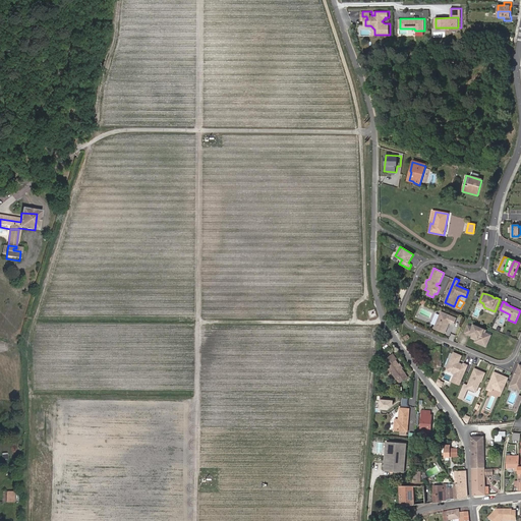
[(435,329),(446,333),(447,330),(455,334),(458,327),(456,327),(460,317),(442,310),(435,329)]
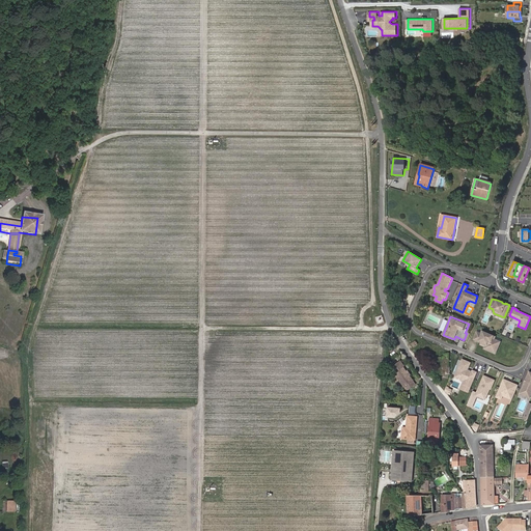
[(500,341),(494,339),(495,336),(482,331),(481,334),(477,332),(474,339),(479,341),(480,340),(482,341),(481,342),(486,344),(485,346),(484,348),(491,352),(493,347),(497,350),(500,341)]
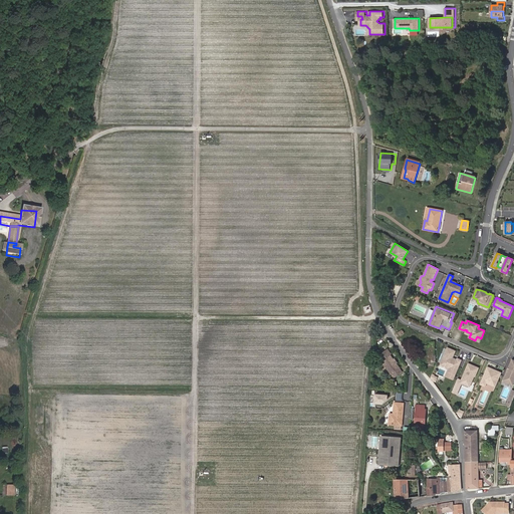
[(436,361),(434,341),(420,343),(422,362),(436,361)]
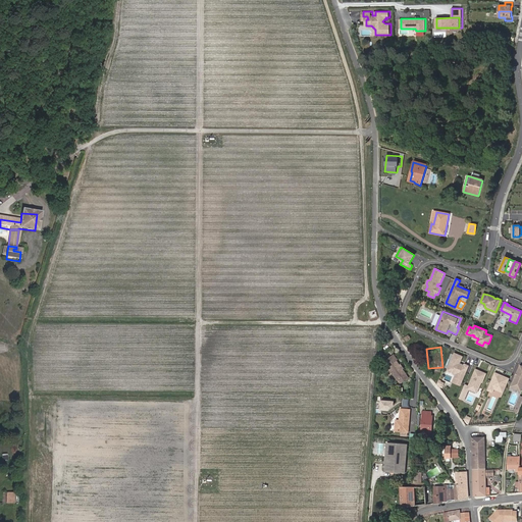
[(463,356),(455,353),(448,370),(456,373),(454,377),(462,380),(468,365),(465,364),(464,365),(461,364),(461,365),(459,364),(463,356)]
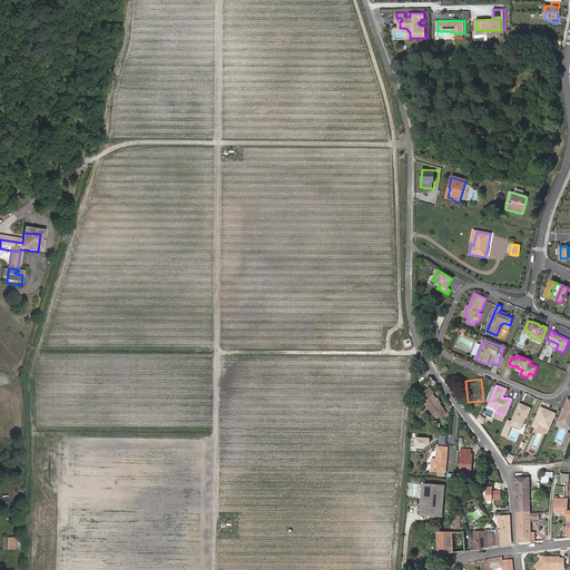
[(421,399),(424,402),(434,396),(435,395),(432,391),(421,399)]
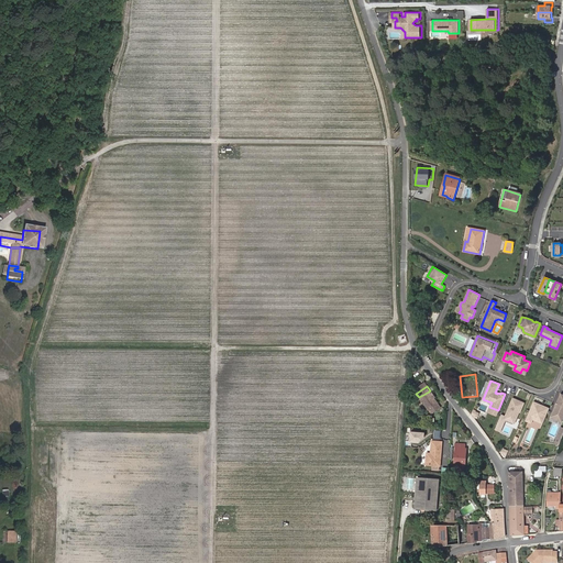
[(434,399),(432,396),(429,392),(419,397),(428,411),(430,410),(432,415),(441,409),(434,399)]
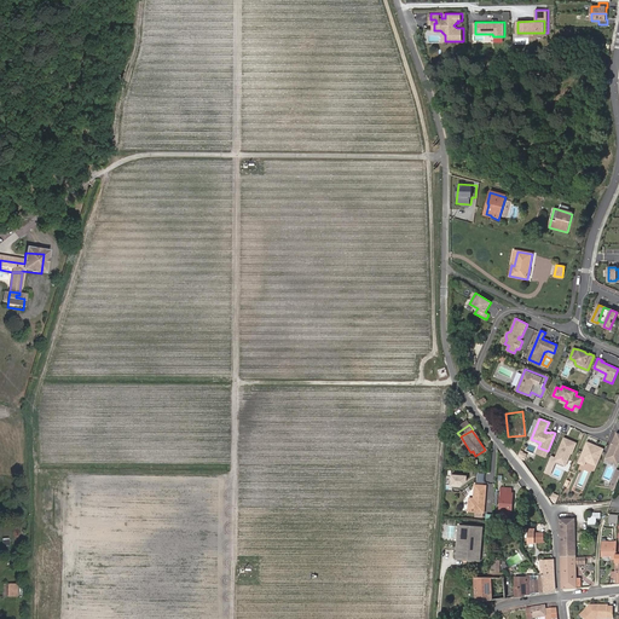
[(618,460),(618,433),(617,433),(606,460),(618,464),(618,460)]
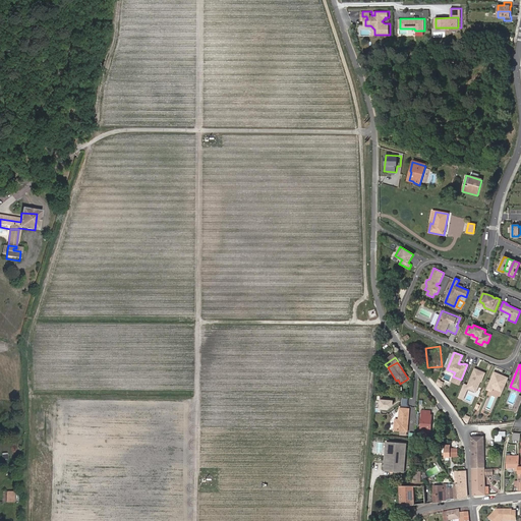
[(484,372),(475,368),(470,378),(472,379),(471,381),(470,380),(466,387),(476,391),(480,381),(481,381),(484,372)]
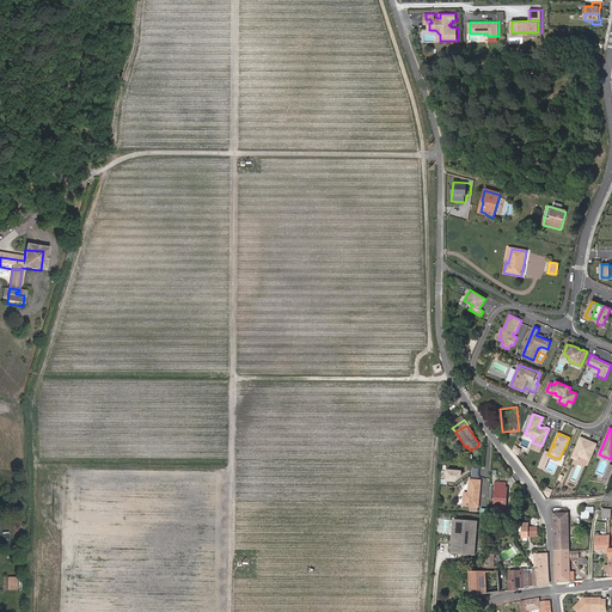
[(591,460),(597,444),(581,438),(577,444),(580,444),(579,447),(576,447),(573,457),(577,459),(580,456),(591,460)]
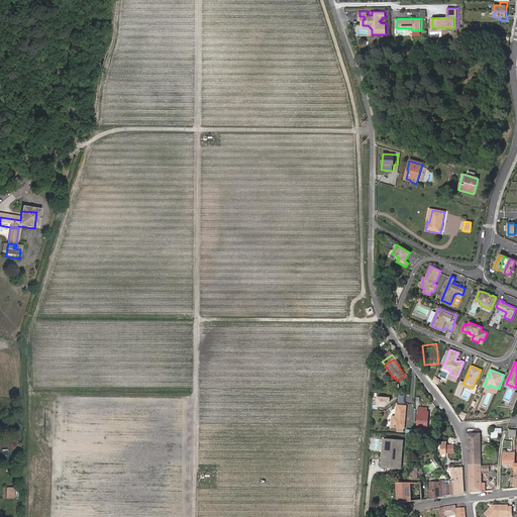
[(392,406),(393,396),(380,396),(380,405),(392,406)]
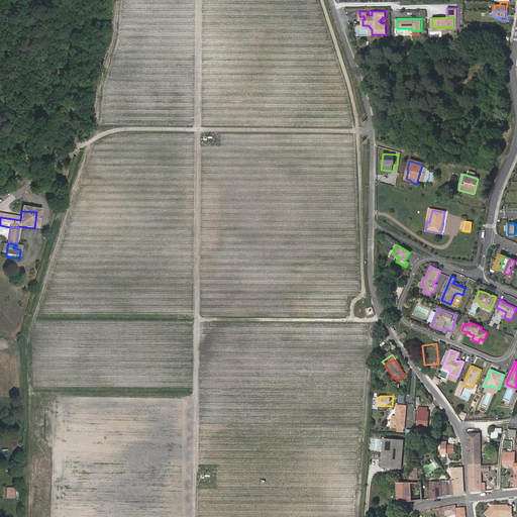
[(389,417),(389,427),(404,428),(406,406),(396,406),(395,417),(389,417)]
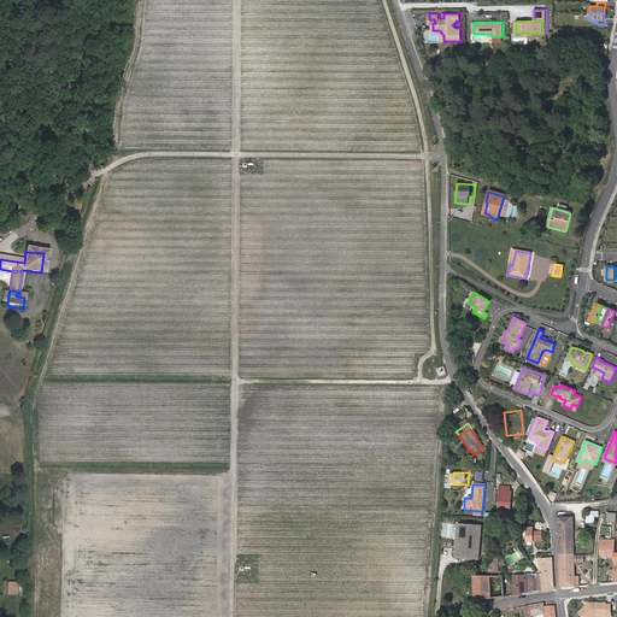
[(499,487),(497,518),(509,519),(510,513),(507,513),(509,503),(510,503),(511,492),(510,492),(510,487),(499,487)]
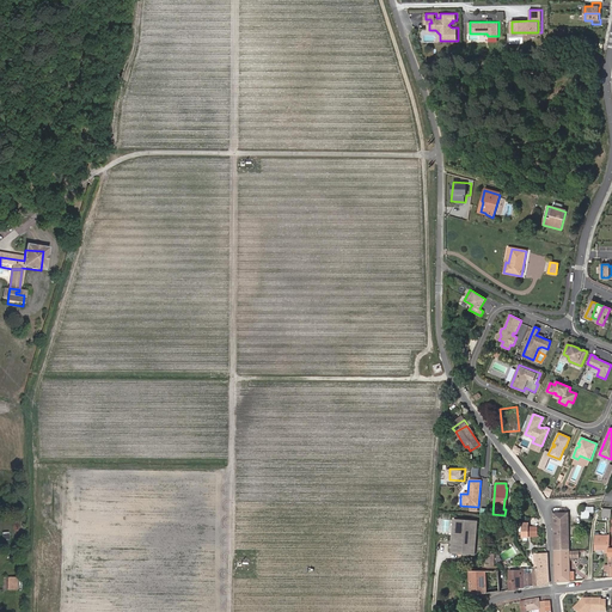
[(552,513),(554,522),(554,532),(569,531),(568,513),(552,513)]
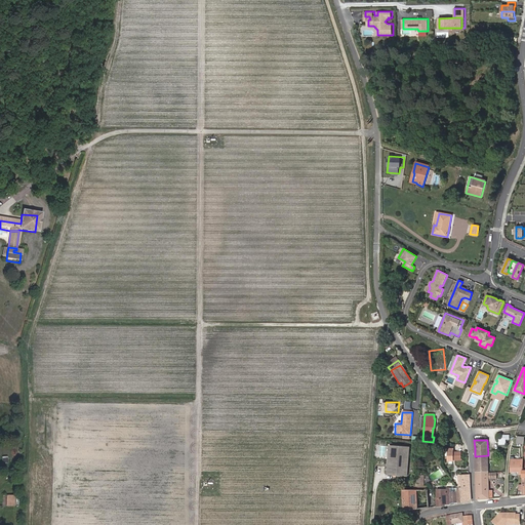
[(389,445),(387,474),(407,476),(410,447),(389,445)]
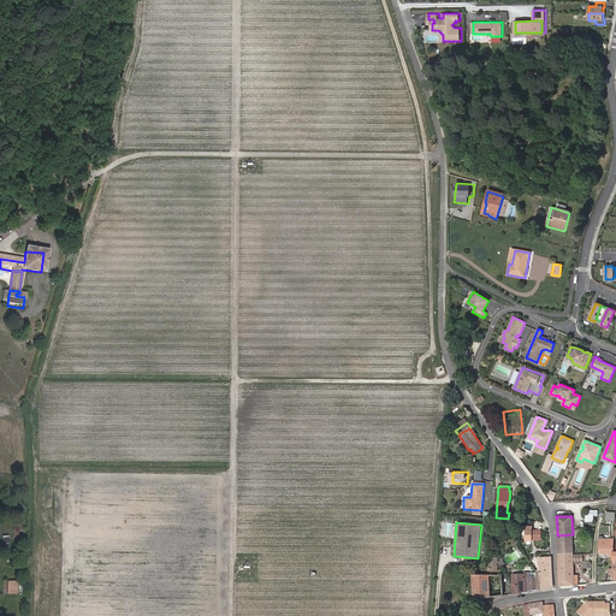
[(558,554),(573,554),(573,534),(557,535),(558,554)]
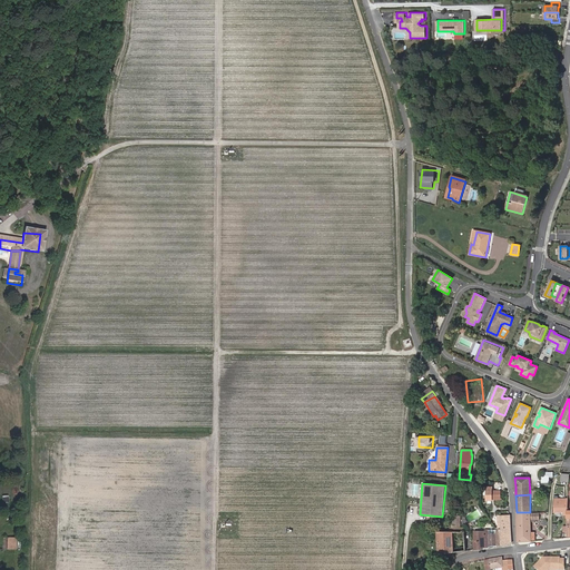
[(568,510),(568,499),(554,499),(554,511),(566,512),(566,514),(567,514),(567,518),(569,518),(569,511),(568,512),(568,510)]
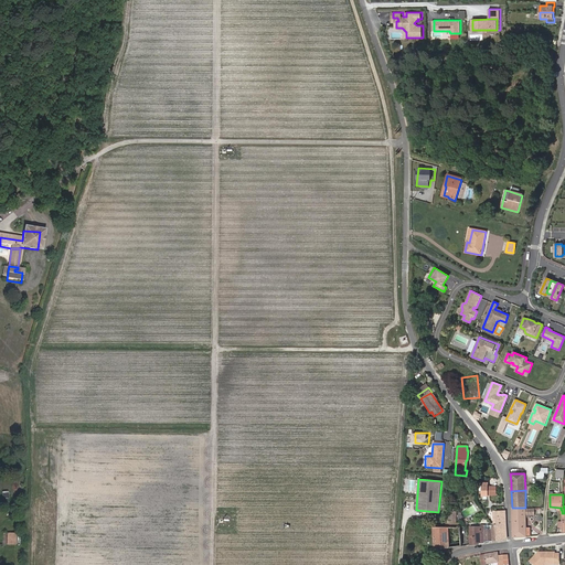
[(512,537),(526,536),(525,508),(512,508),(512,537)]
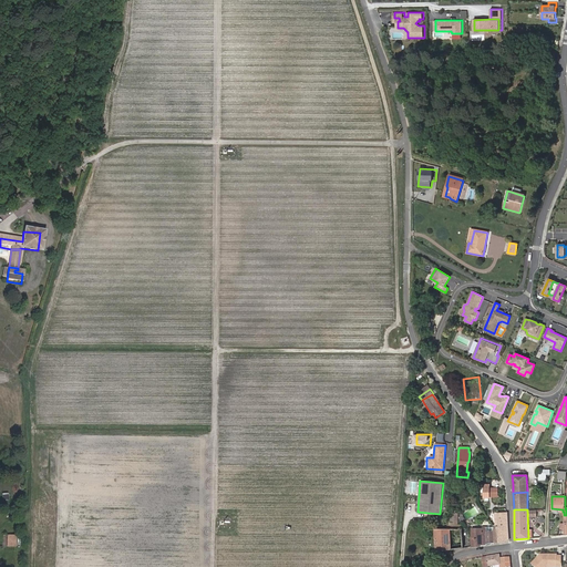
[(508,538),(507,513),(498,513),(500,527),(500,539),(500,540),(508,538)]
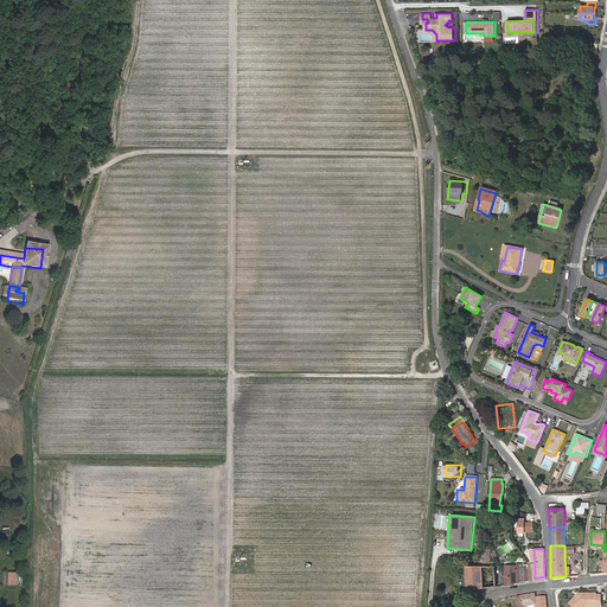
[(484,588),(483,564),(479,564),(478,567),(466,567),(466,590),(484,588)]
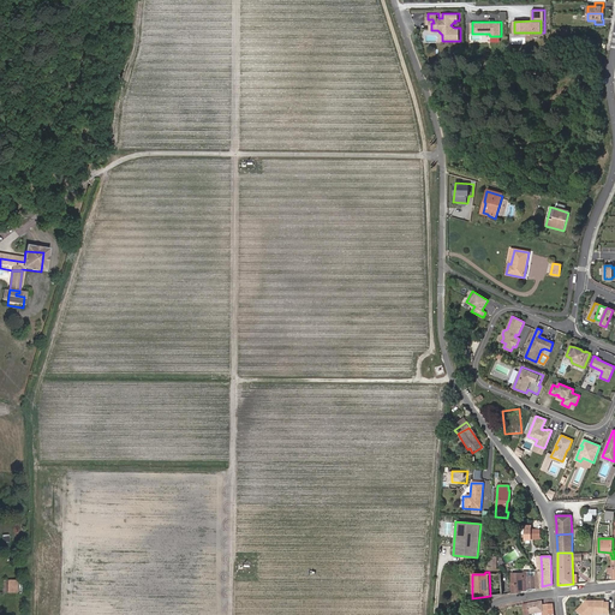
[(542,572),(537,573),(535,573),(527,573),(511,573),(512,592),(531,590),(531,589),(542,586),(542,585),(542,572)]
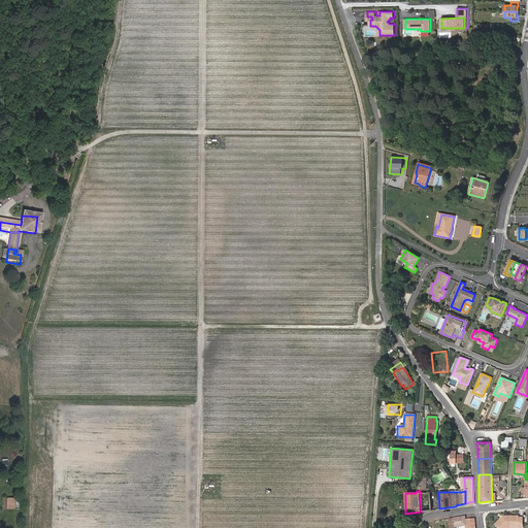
[(15,499),(7,498),(7,508),(15,508),(15,499)]
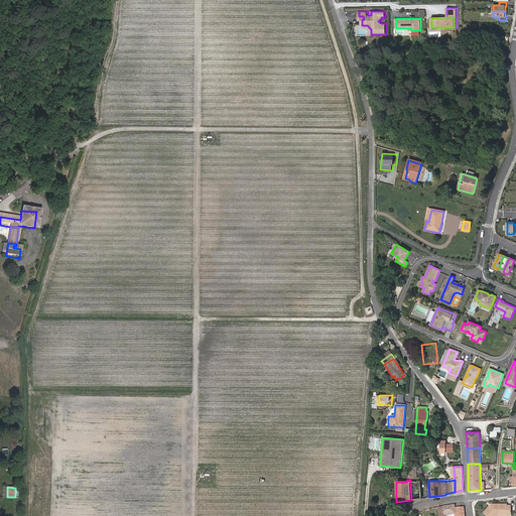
[(492,506),(483,512),(484,515),(507,515),(508,513),(509,514),(509,504),(495,504),(495,506),(493,507),(492,506)]
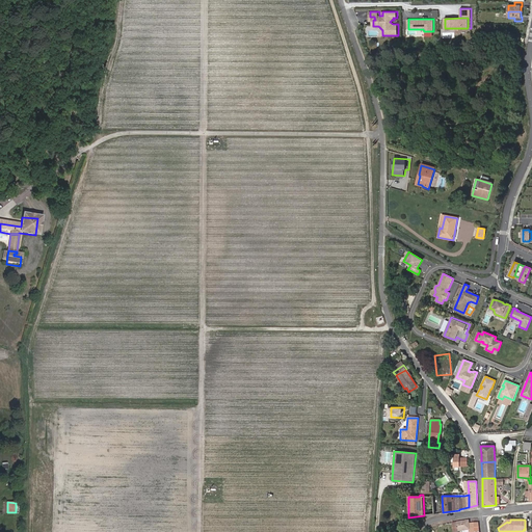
[(458,531),(470,530),(469,524),(469,521),(456,523),(457,531),(458,531)]
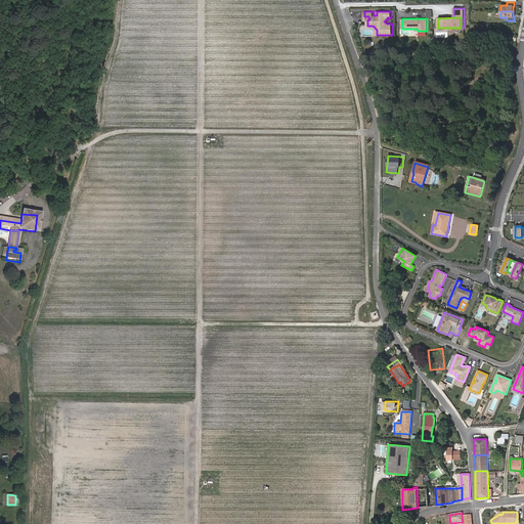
[(472,523),(471,514),(462,516),(463,522),(463,523),(472,523)]
